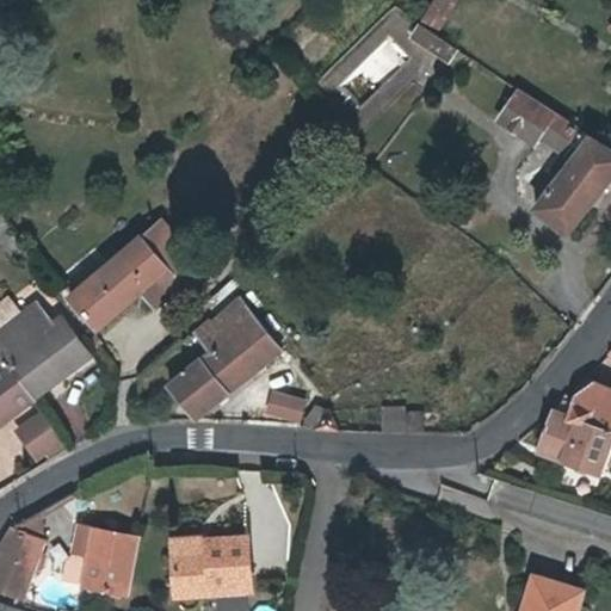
[(440,30),(458,0),(432,0),(421,19),(440,30)]
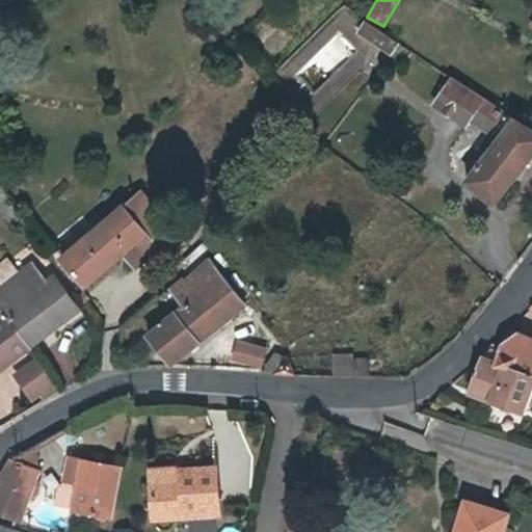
[(365,18),(354,30),(387,55),(396,42),(365,18)]
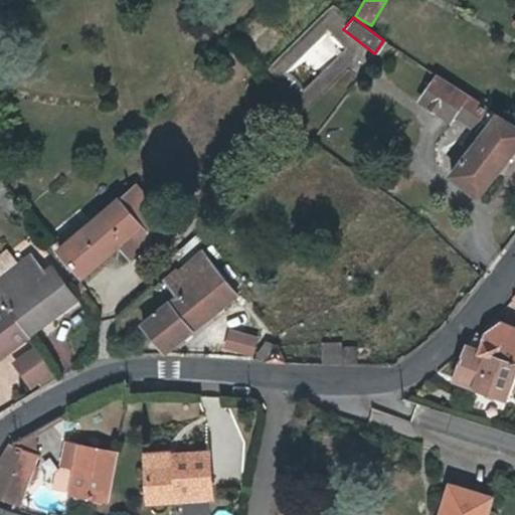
[(333,57),(300,96),(311,106),(345,67),(333,57)]
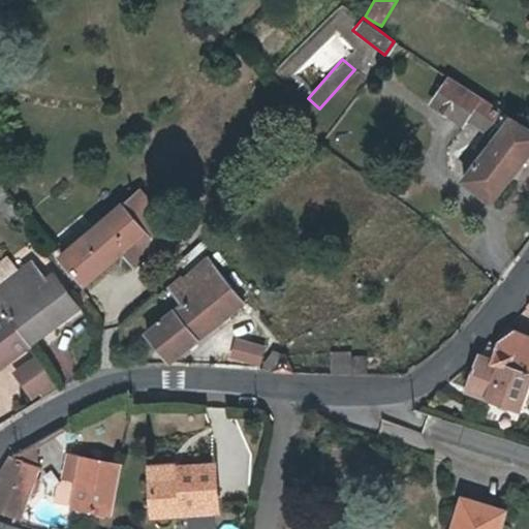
[(494,203),(528,156),(528,126),(448,78),(430,103),(462,124),(466,119),(487,133),(498,119),(507,123),(464,180),(494,203)]
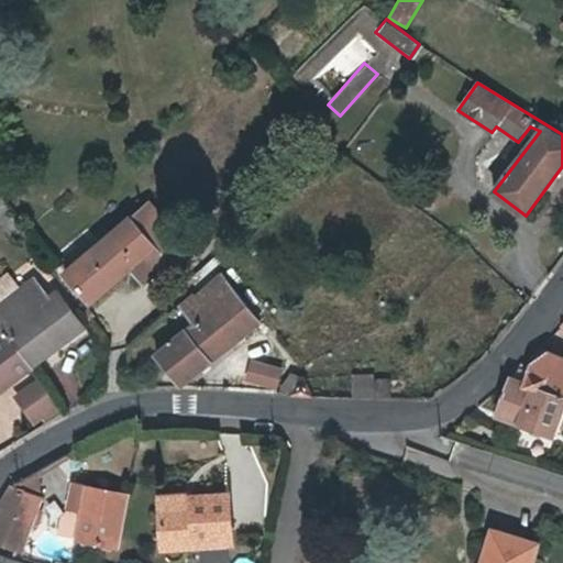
[(141,290),(172,265),(132,219),(68,273),(76,282),(69,289),(83,311),(128,274),(141,290)]
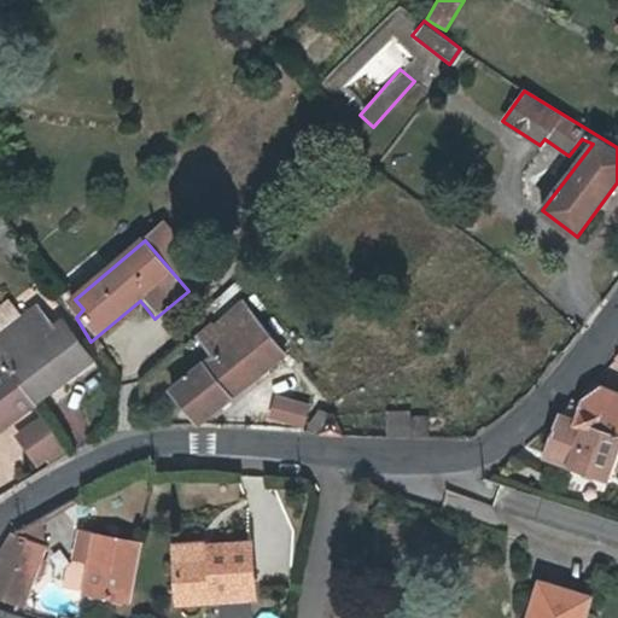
[(215,356),(174,390),(202,423),(286,351),(245,302),(200,339),(215,356)]
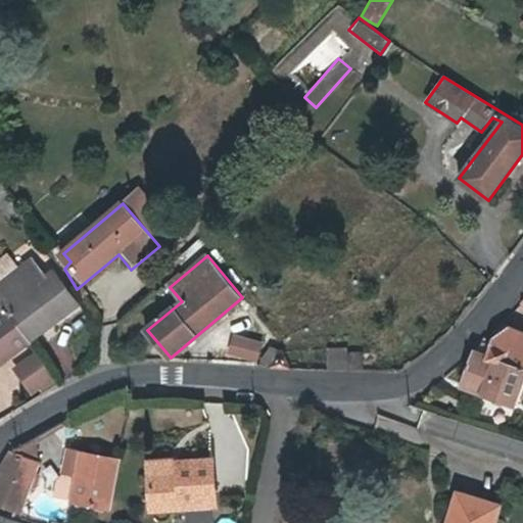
[(80,304),(57,275),(34,292),(20,277),(0,291),(0,299),(31,341),(80,304)]
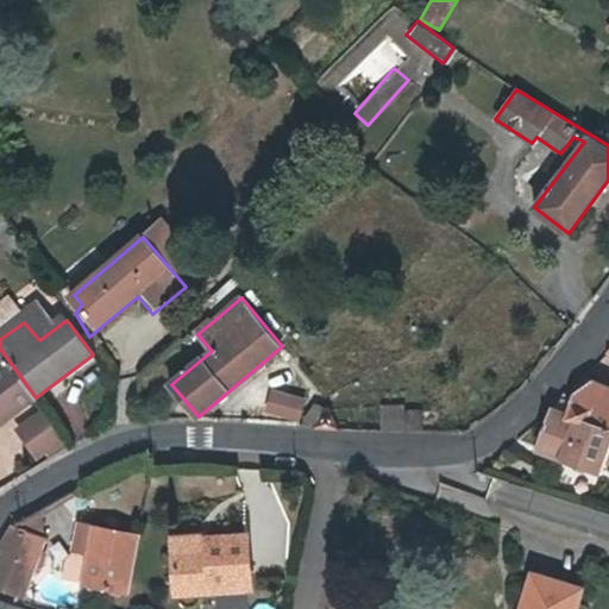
[(608,337),(594,357),(608,369),(608,337)]
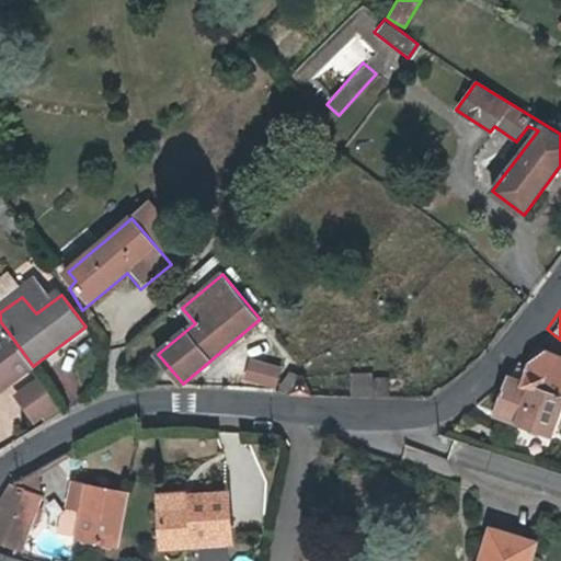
[(0,391),(33,366),(0,321),(0,391)]
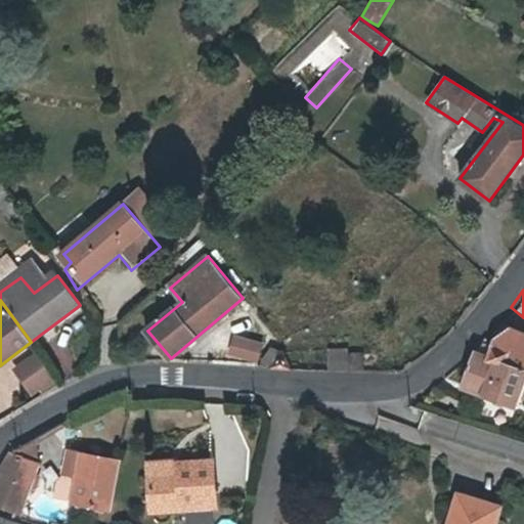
[(523,333),(514,330),(503,342),(499,348),(484,343),(477,351),(464,386),(518,405),(523,389),(523,333)]
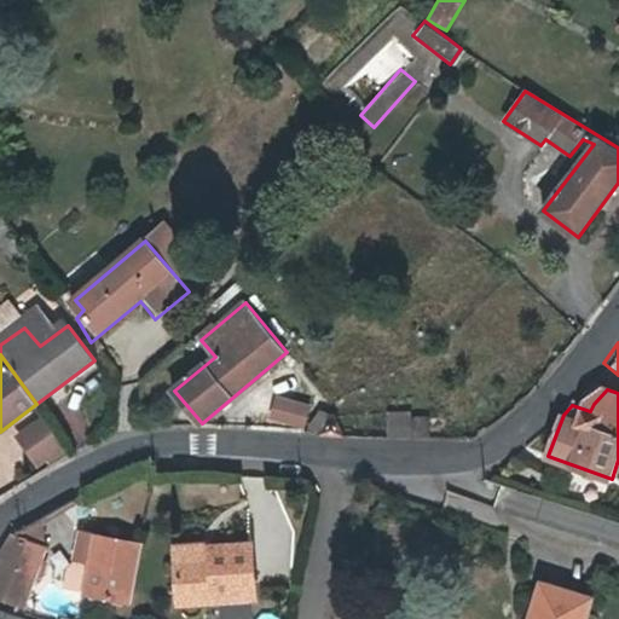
[(275,392),(267,417),(302,428),(311,403),(275,392)]
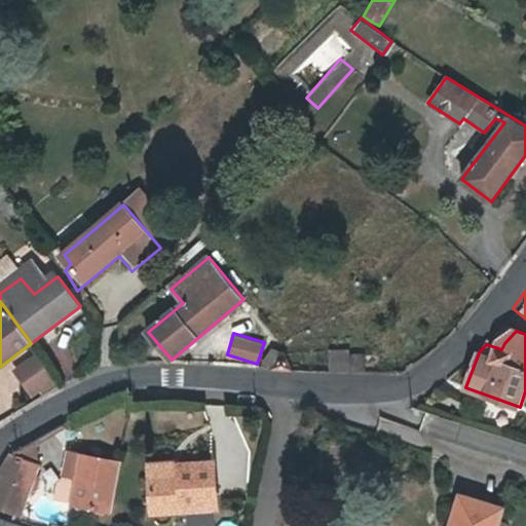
[(284,353),(273,372),(292,372),(284,353)]
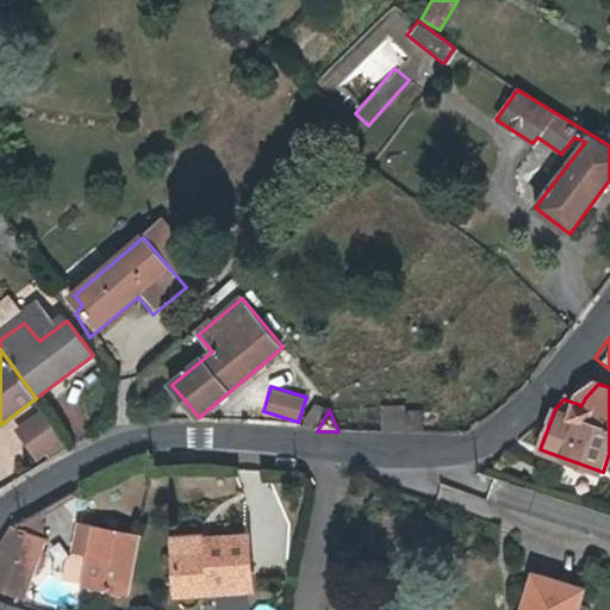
[(66,446),(42,414),(17,431),(41,464),(66,446)]
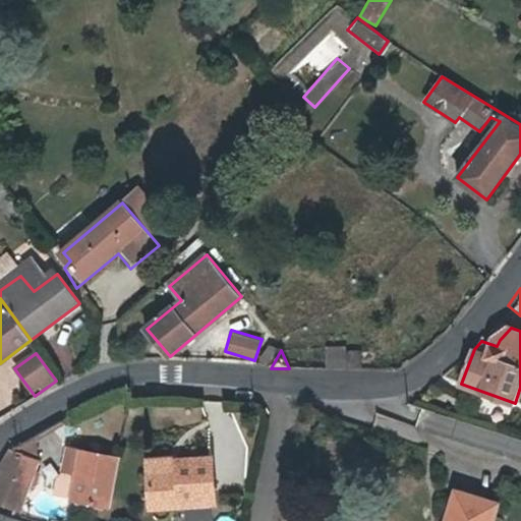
[(14,453),(11,457),(7,462),(3,469),(0,476),(0,503),(24,512),(43,464),(14,453)]
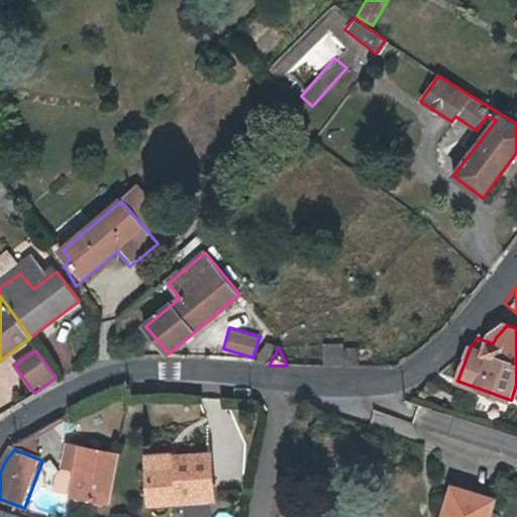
[(121,456),(86,449),(75,502),(111,510),(121,456)]
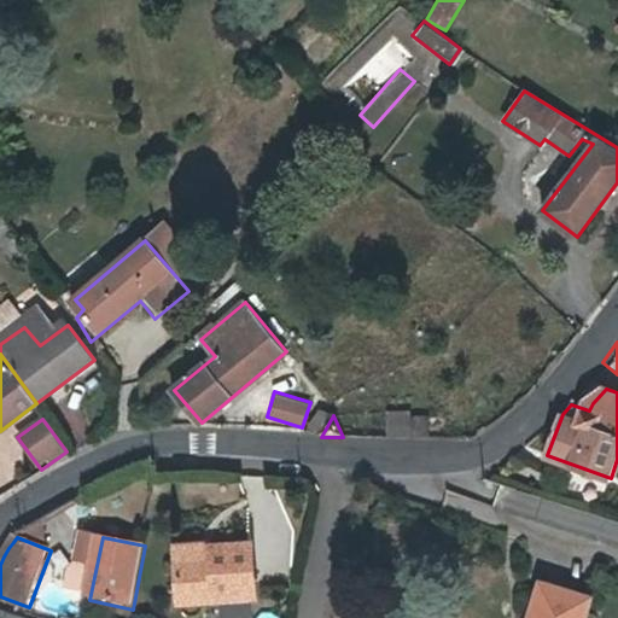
[(184,608),(257,601),(251,547),(210,552),(213,564),(179,567),(184,608)]
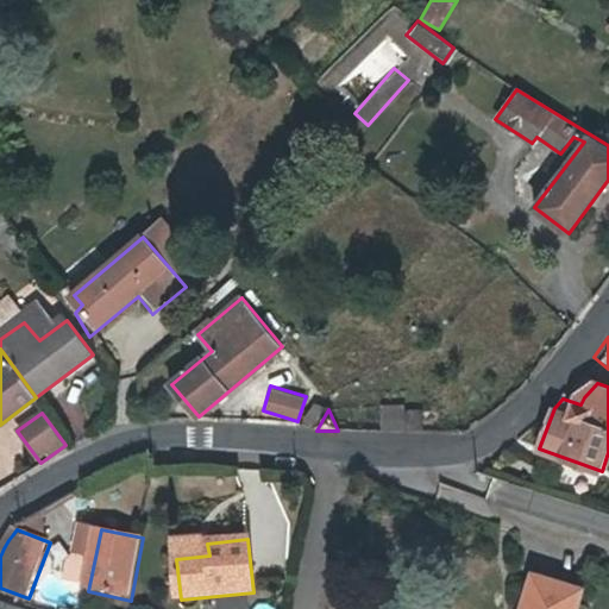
[(176,559),(209,556),(207,544),(175,546),(176,559)]
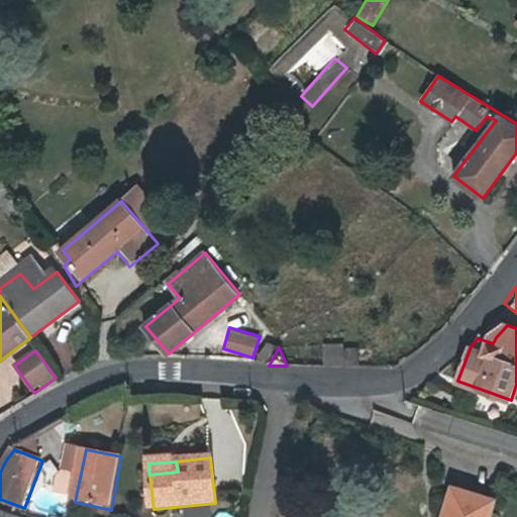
[(458,481),(450,507),(455,509),(452,516),(493,516),(500,495),(458,481)]
